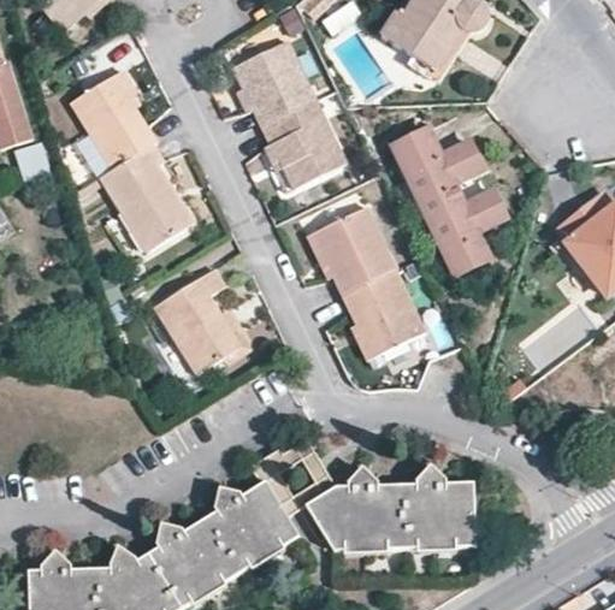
[(105,3),(107,0),(47,0),(49,3),(41,10),(61,33),(86,12),(99,0),(104,0),(105,3)]
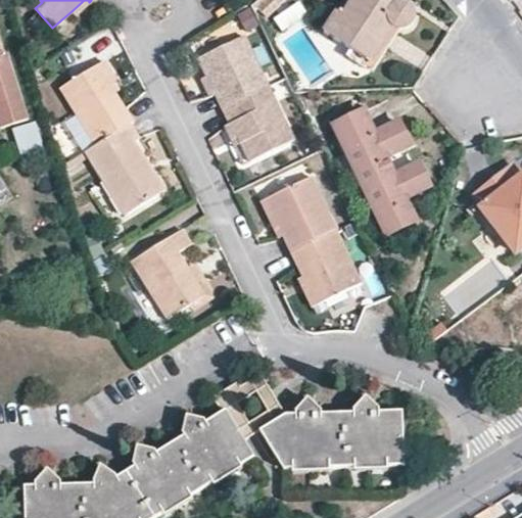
[(84,0),(73,10),(76,14),(89,2),(88,0),(84,0)]
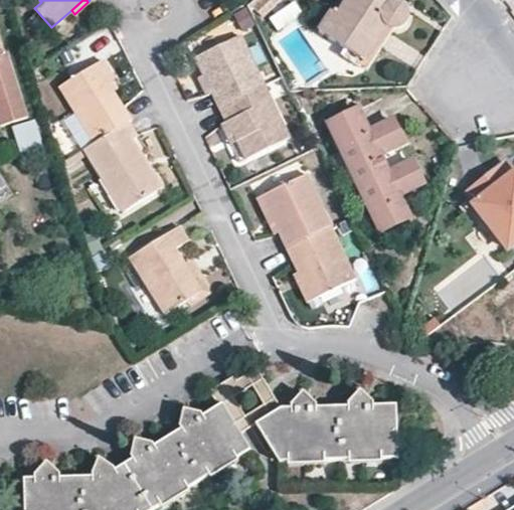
[(274,0),(254,0),(251,3),(260,13),(274,0)]
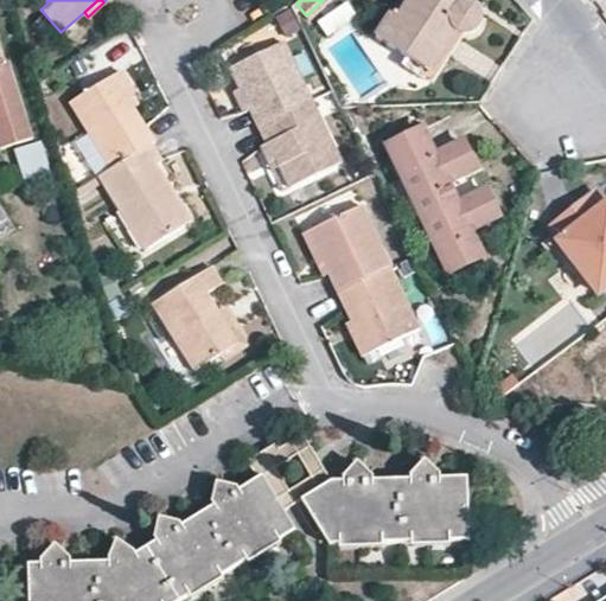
[(327,25),(352,11),(345,0),(320,14),(327,25)]
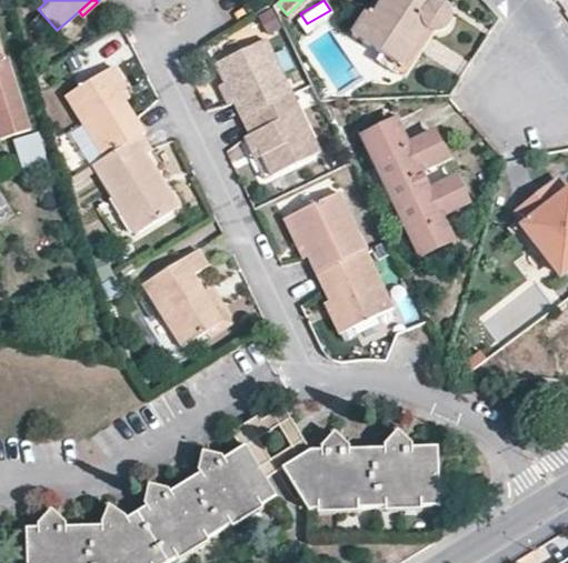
[(427,1),(425,0),(379,0),(370,12),(365,8),(350,31),(401,64),(428,27),(440,28),(445,23),(447,13),(446,8),(441,3),(431,0),(427,1)]
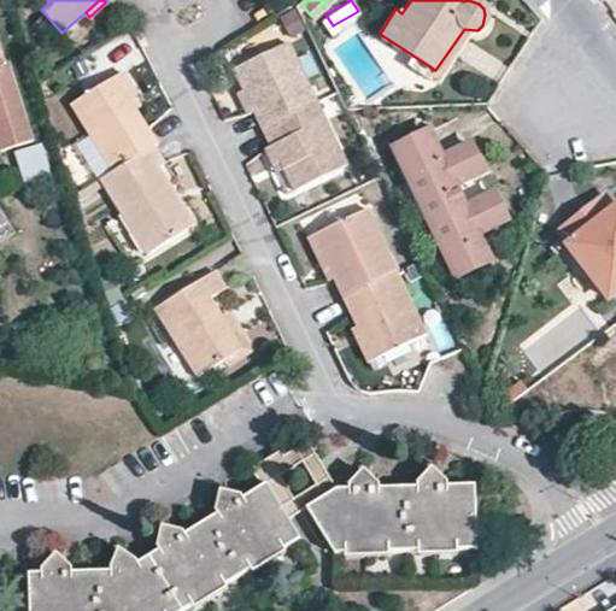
[(253,107),(262,125),(264,124),(317,100),(306,78),(294,56),(287,40),(233,66),(241,82),(248,98),(253,107)]
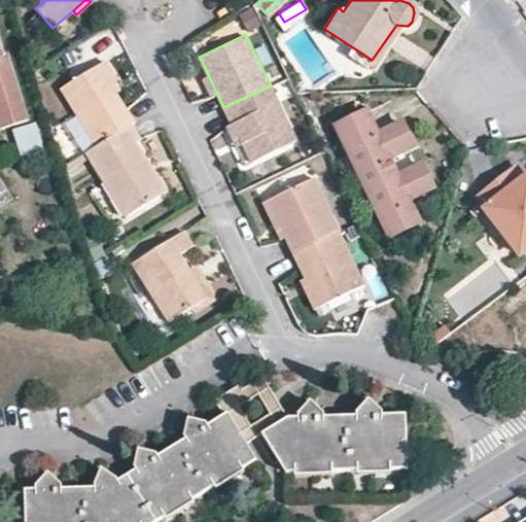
[(0,126),(27,116),(6,50),(0,53),(0,126)]
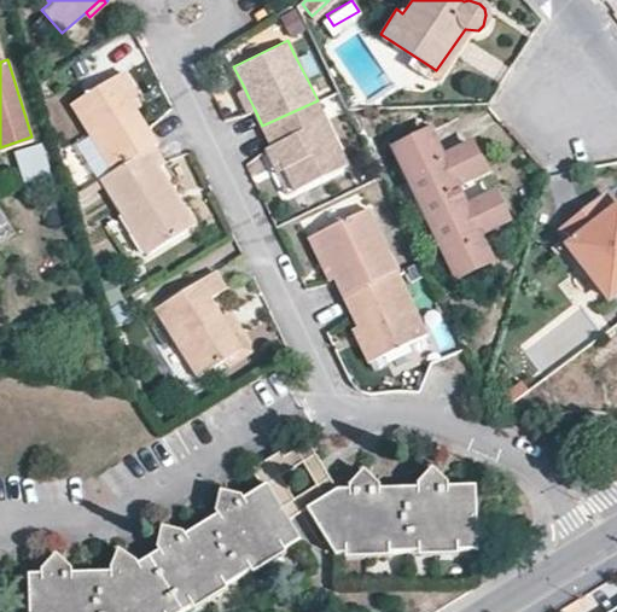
[(152,143),(156,140),(132,99),(139,94),(122,68),(71,99),(112,167),(152,143)]
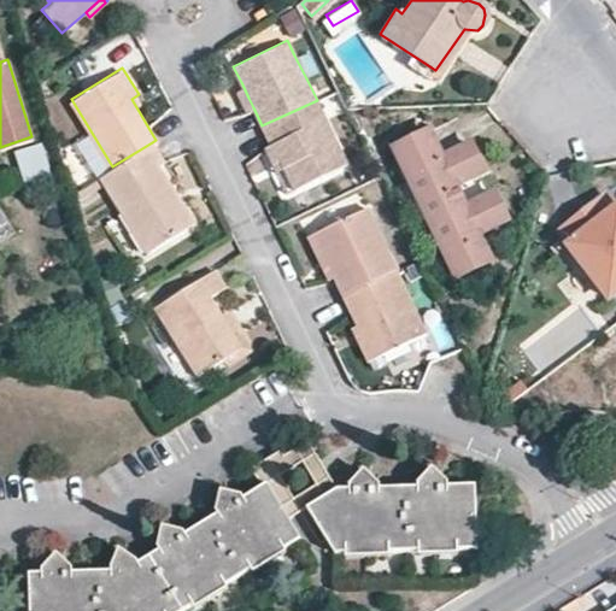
[(248,98),(241,82),(234,86),(241,101),(248,98)]
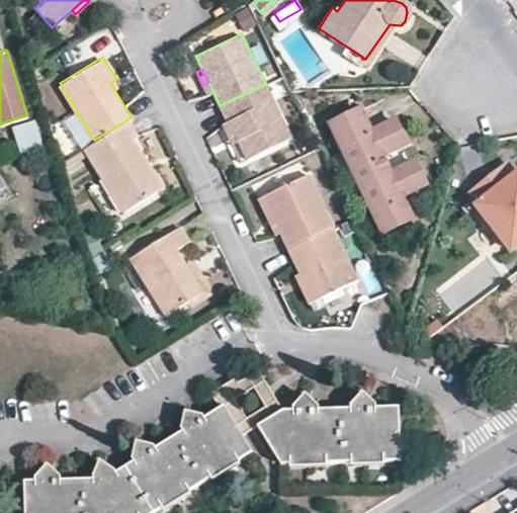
[(206,93),(212,90),(208,82),(202,85),(206,93)]
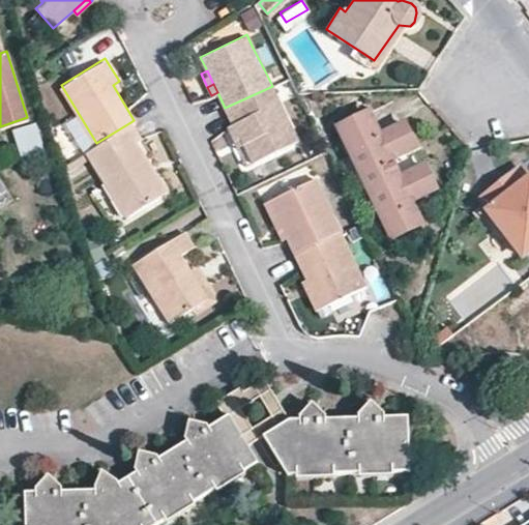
[(300,145),(272,86),(227,107),(232,120),(227,122),(234,139),(242,136),(244,141),(256,165),(300,145)]
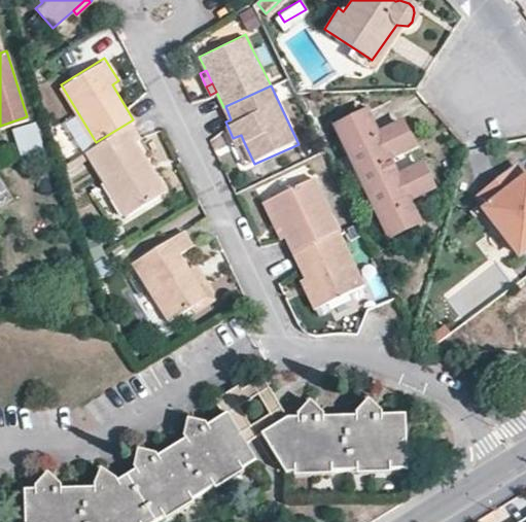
[(362,107),(332,122),(387,234),(417,218),(407,196),(430,184),(420,161),(395,173),(386,153),(410,141),(399,118),(374,131),(362,107)]
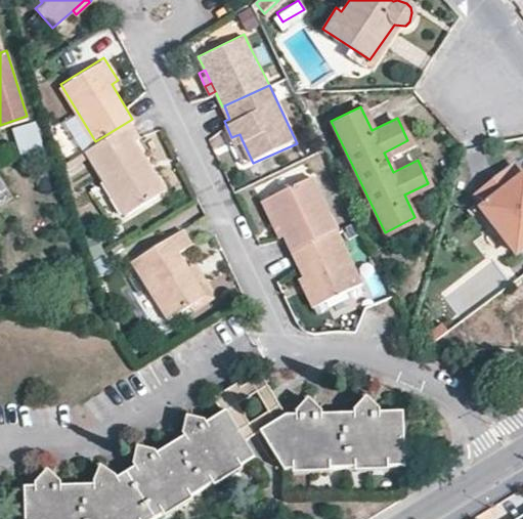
[(11,125),(18,153),(43,145),(35,118),(11,125)]
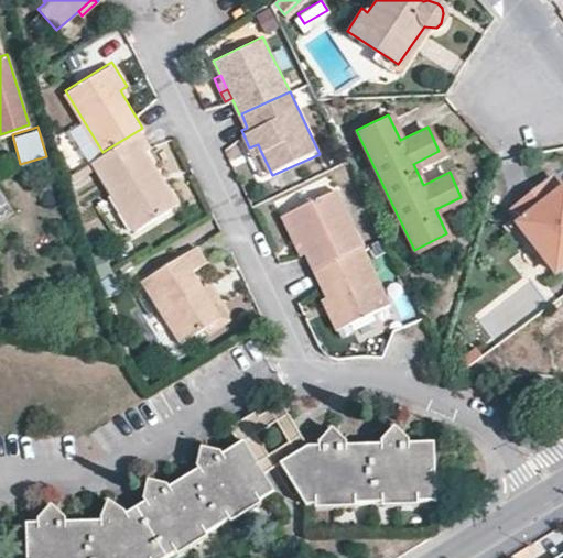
[(103,152),(90,160),(132,228),(169,206),(151,176),(158,172),(144,150),(149,146),(139,130),(103,152)]
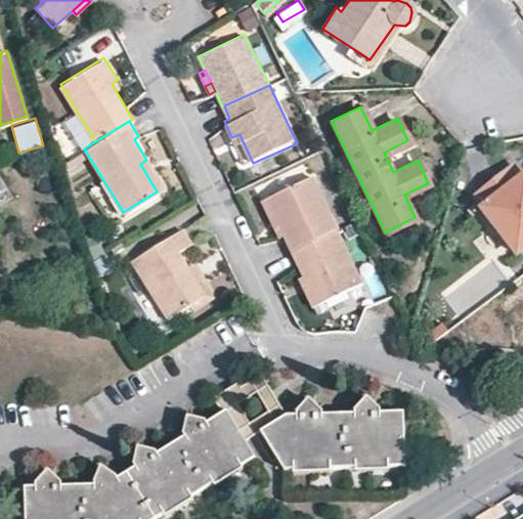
[(233,142),(242,139),(240,134),(231,137),(233,142)]
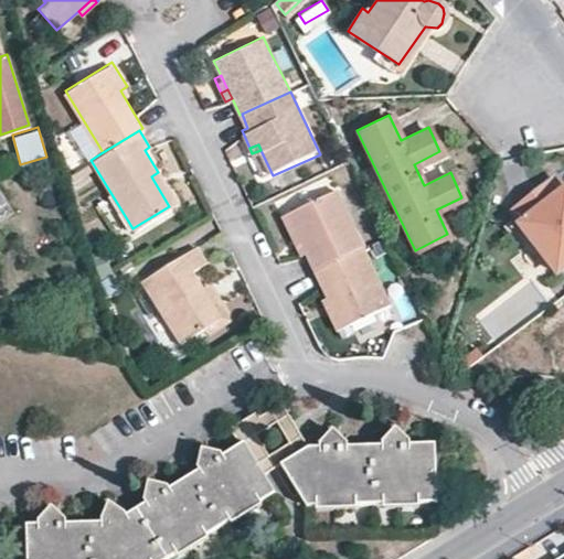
[(74,184),(97,174),(91,161),(68,172),(74,184)]
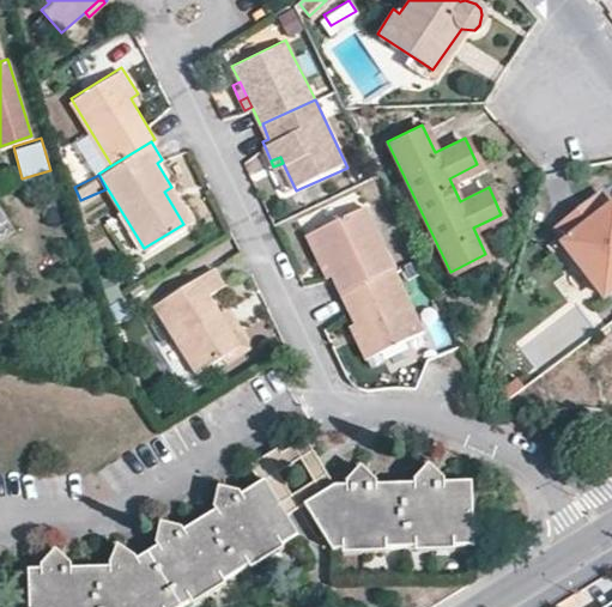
[(164,192),(183,224),(191,219),(171,187),(164,192)]
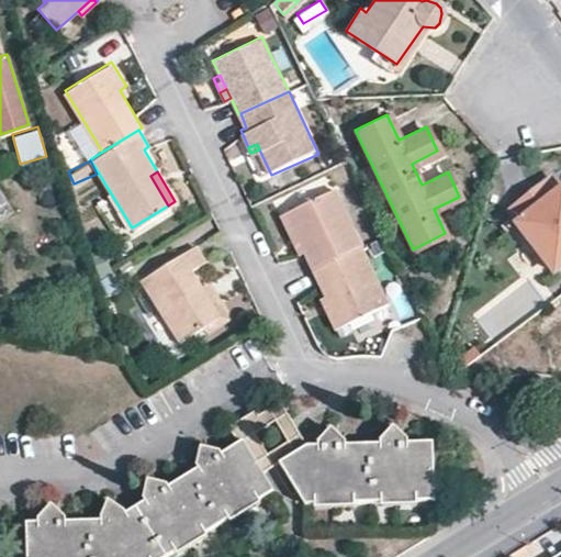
[(560,185),(559,187),(548,173),(505,207),(552,267),(560,259),(560,185)]
